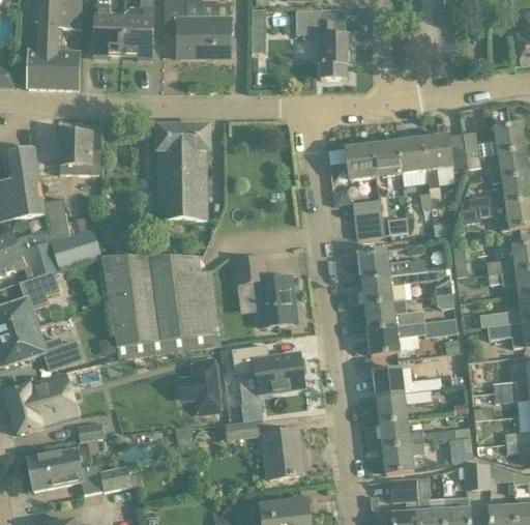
[(34,0),(32,50),(29,50),(29,87),(79,89),(80,52),(62,51),(63,29),(82,30),(83,0),(34,0)]
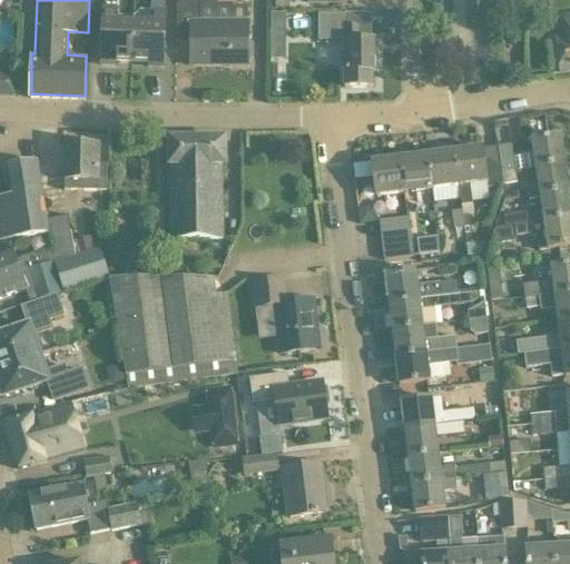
[(104,0),(104,5),(102,5),(101,60),(115,60),(115,56),(133,57),(134,19),(135,12),(117,11),(118,0),(104,0)]
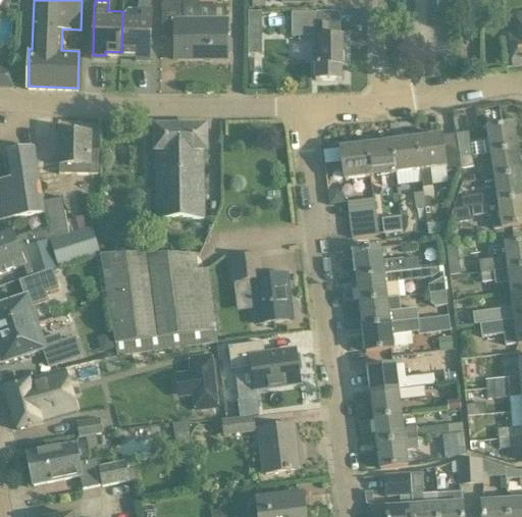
[(122,17),(121,52),(138,52),(138,57),(149,57),(150,6),(151,0),(138,0),(139,6),(129,6),(123,11),(122,17)]
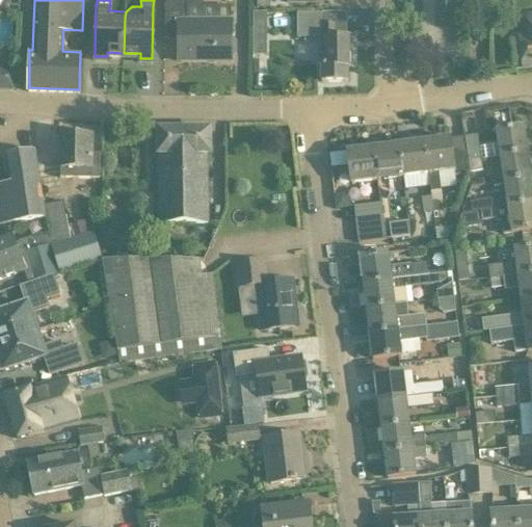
[(164,0),(164,35),(170,35),(178,35),(178,55),(213,55),(213,58),(231,58),(232,55),(236,51),(236,40),(232,35),(232,29),(232,16),(187,16),(187,3),(187,0),(164,0)]
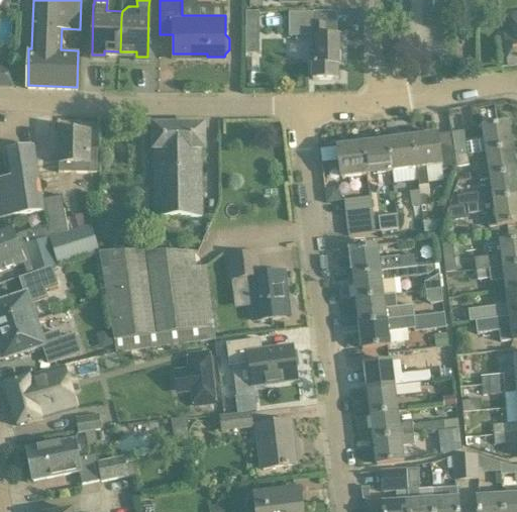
[(246,8),(245,25),(257,26),(259,8),(246,7),(246,8)]
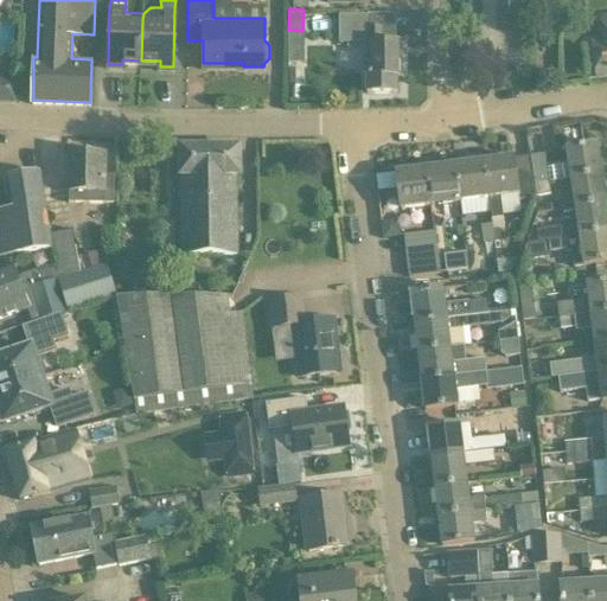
[(397,74),(398,74),(398,38),(395,38),(396,10),(368,10),(368,12),(339,12),(339,40),(368,40),(374,40),(372,69),(369,69),(368,89),(397,89),(397,74)]
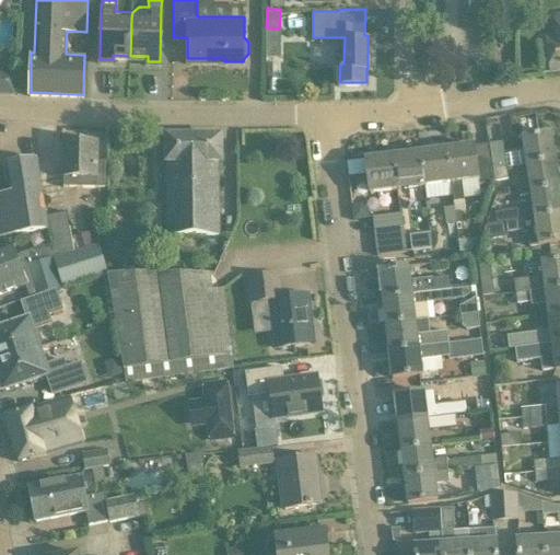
[(559,10),(557,11),(559,32),(547,33),(551,66),(559,64),(559,10)]
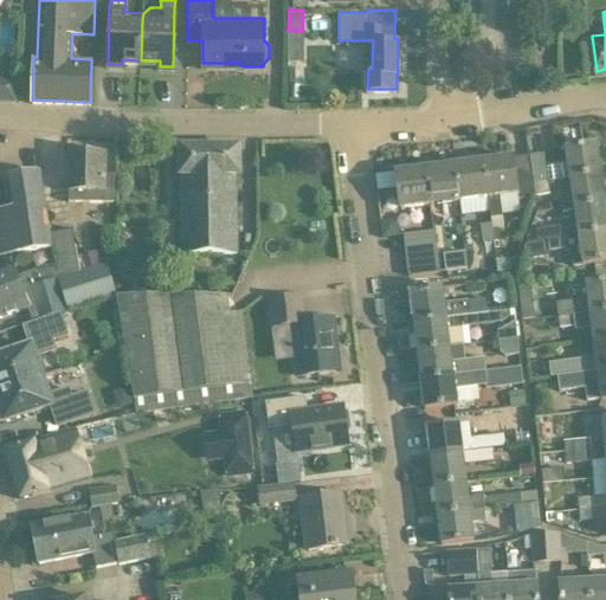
[(0,97),(14,98),(14,97),(15,72),(0,71),(0,97)]
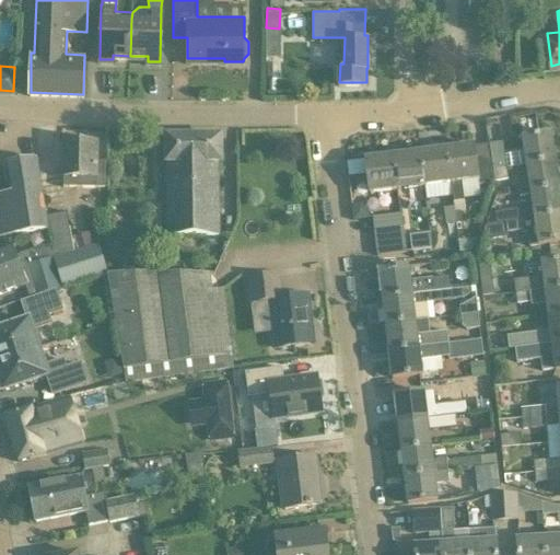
[(556,158),(551,129),(523,134),(523,136),(526,162),(556,158)]
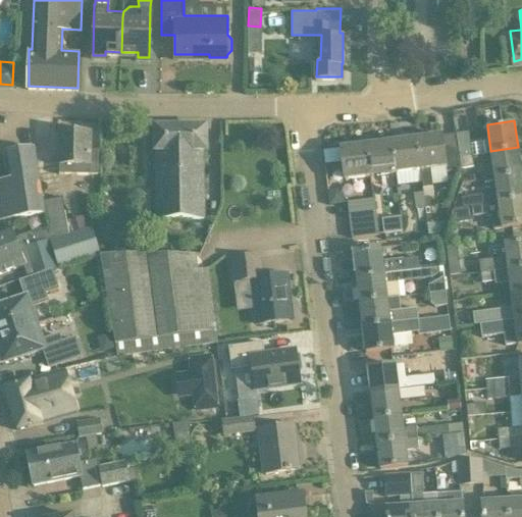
[(155,147),(157,147),(157,216),(204,216),(203,147),(206,147),(206,123),(155,123),(155,147)]
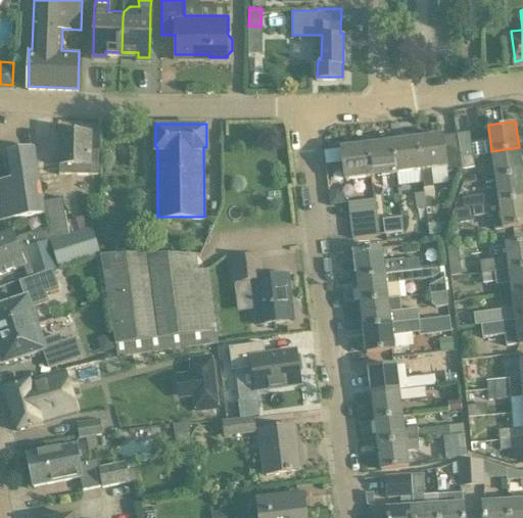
[(60,161),(60,171),(70,172),(98,172),(98,148),(89,148),(89,130),(58,130),(58,161),(60,161)]
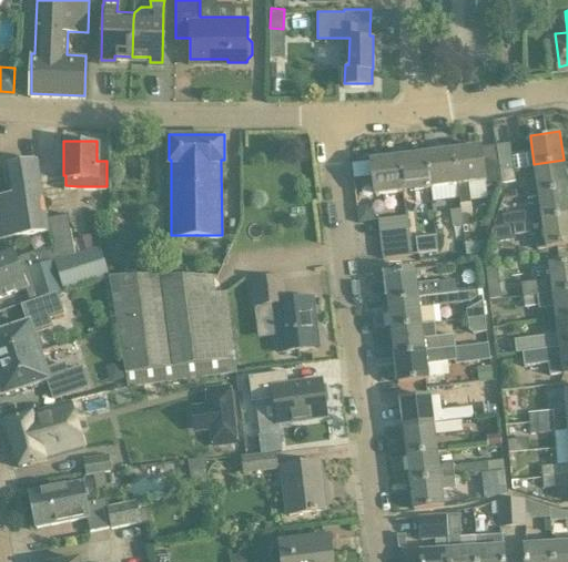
[(509,141),(496,142),(500,169),(513,166),(509,141)]
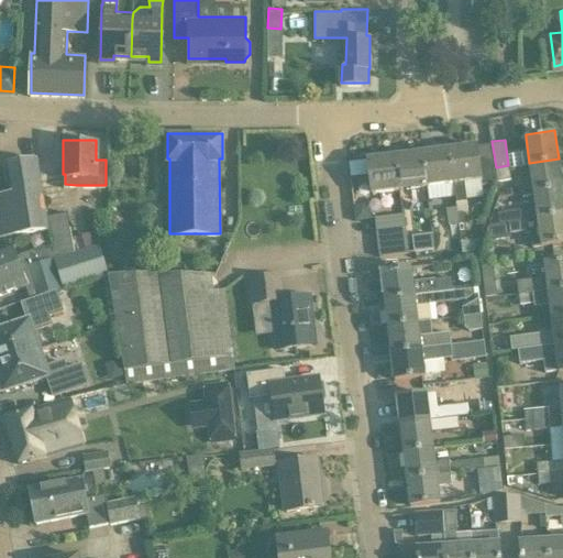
[(477,143),(477,142),(449,145),(453,181),(455,200),(466,198),(464,179),(481,177),(482,183),(495,181),(490,141),(477,143)]
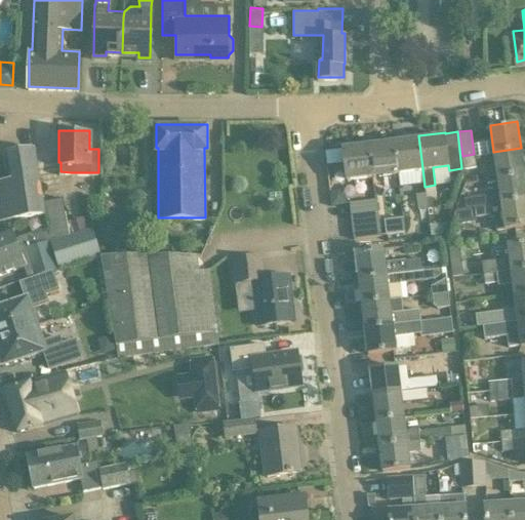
[(418,135),(393,140),(397,171),(422,168),(418,135)]
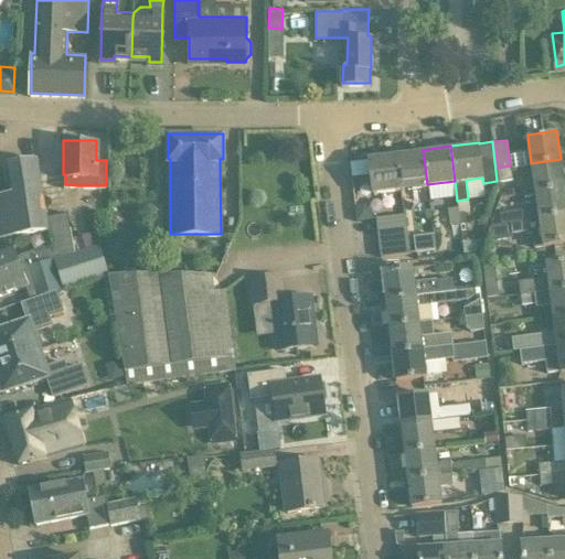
[(423,150),(396,152),(401,187),(427,184),(423,150)]
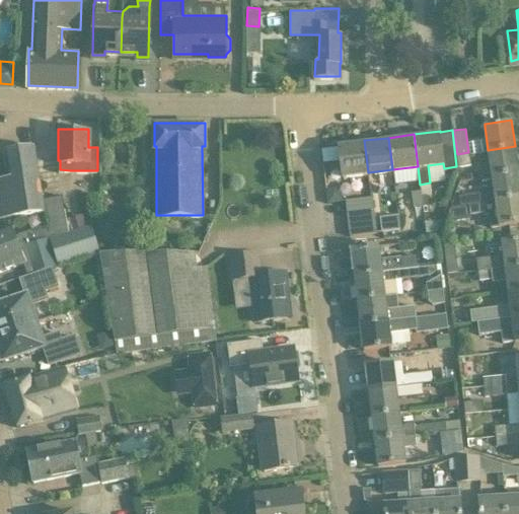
[(368,172),(364,140),(338,144),(342,175),(368,172)]
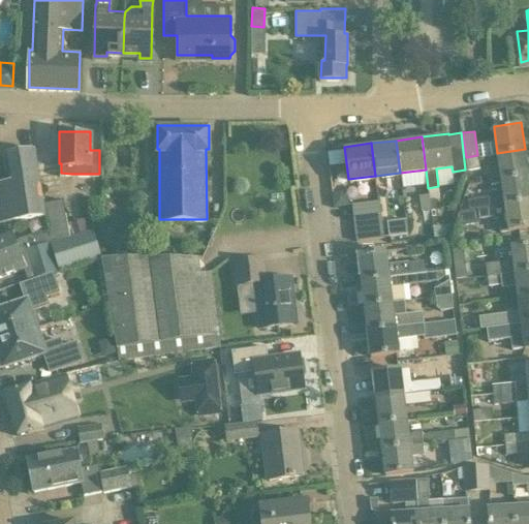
[(0,220),(45,213),(35,147),(3,152),(8,179),(0,180),(0,220)]
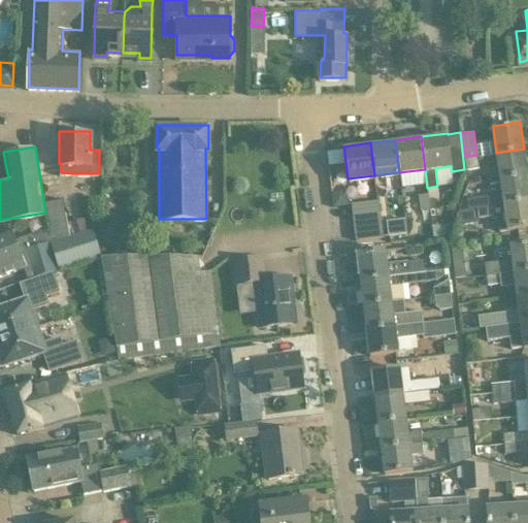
[(496,153),(500,177),(527,173),(524,149),(496,153)]
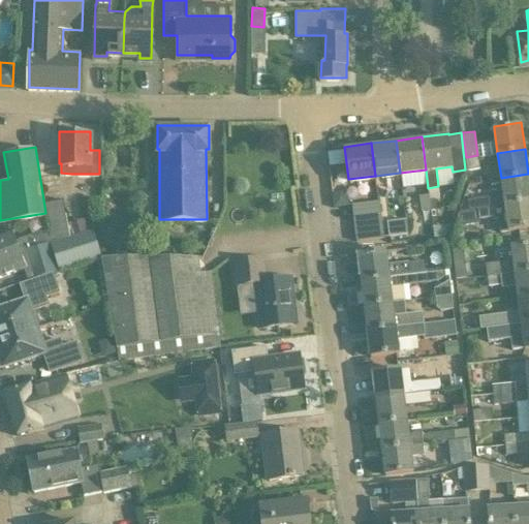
[(467,167),(479,165),(477,155),(466,157),(467,167)]
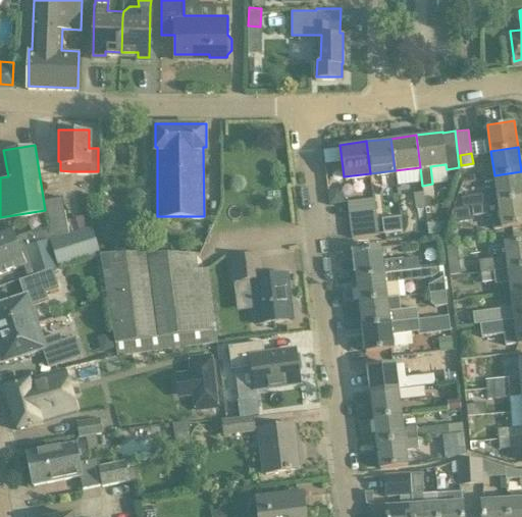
[(497,189),(483,191),(483,192),(485,202),(498,200),(521,196),(521,173),(521,171),(494,175),(497,189)]
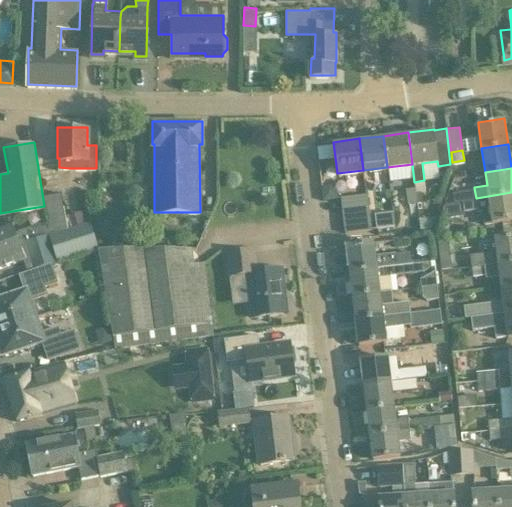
[(408,202),(417,201),(415,186),(406,188),(408,202)]
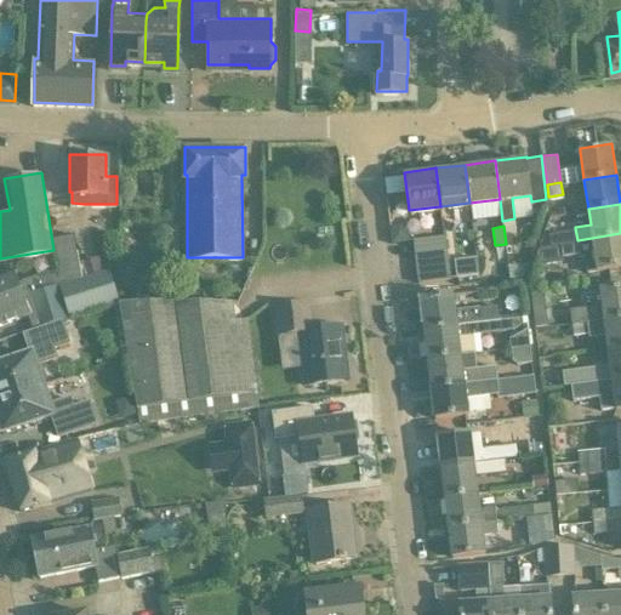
[(558,232),(559,243),(577,240),(575,228),(558,232)]
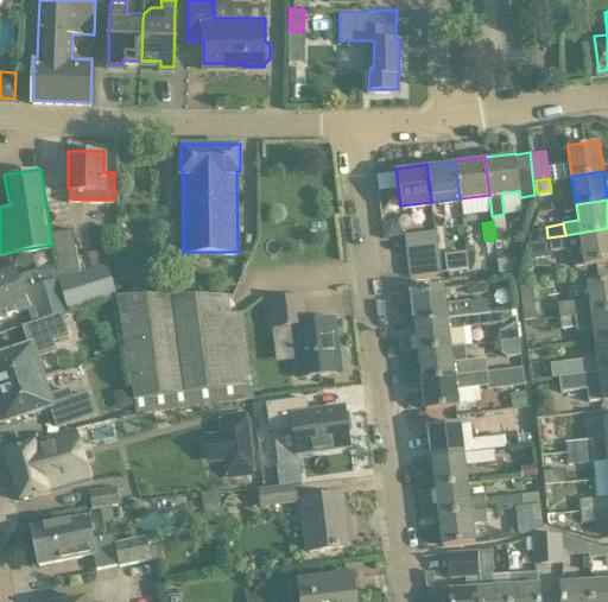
[(51,232),(59,276),(80,270),(73,228),(51,232)]
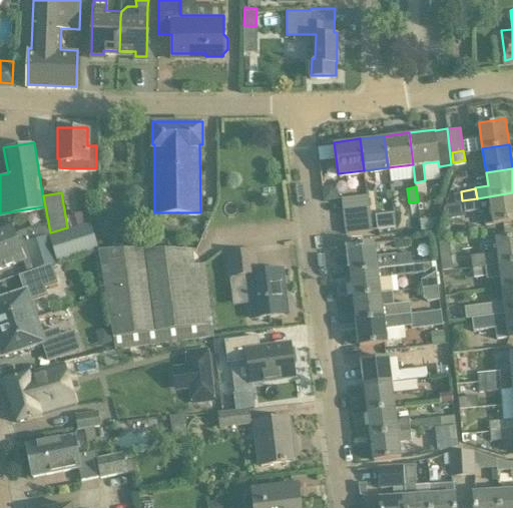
[(341,195),(342,207),(369,203),(368,192),(341,195)]
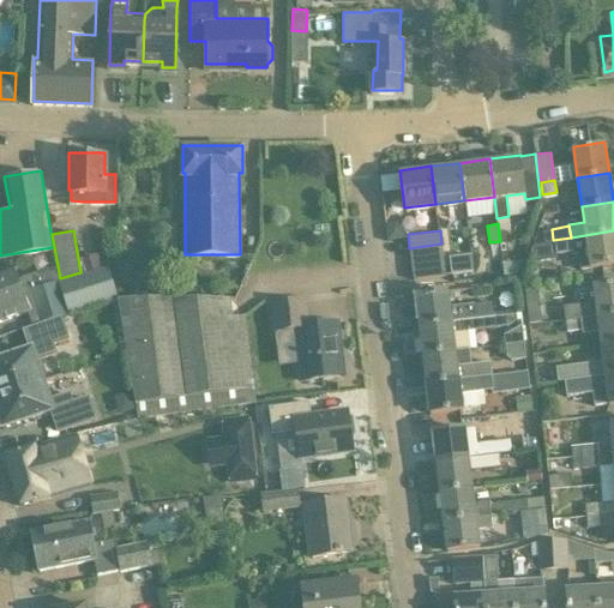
[(613,230),(585,235),(571,238),(572,248),(573,251),(578,250),(581,266),(590,265),(613,260),(613,230)]
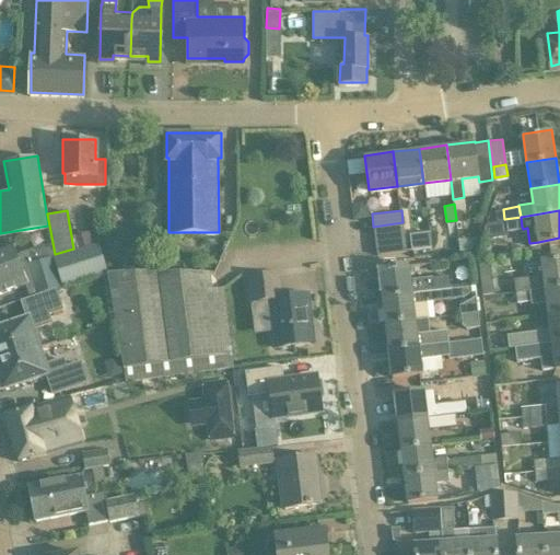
[(490,236),(508,233),(508,229),(522,227),(521,217),(504,219),(487,221),(490,236)]
